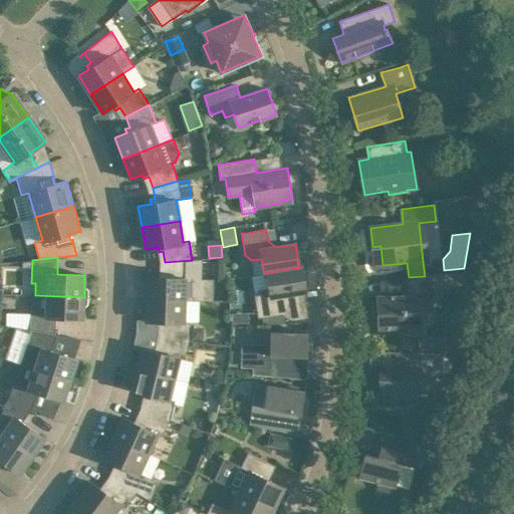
[(147,299),(185,300),(201,301),(202,259),(192,260),(165,262),(165,273),(160,272),(160,277),(147,276),(147,299)]
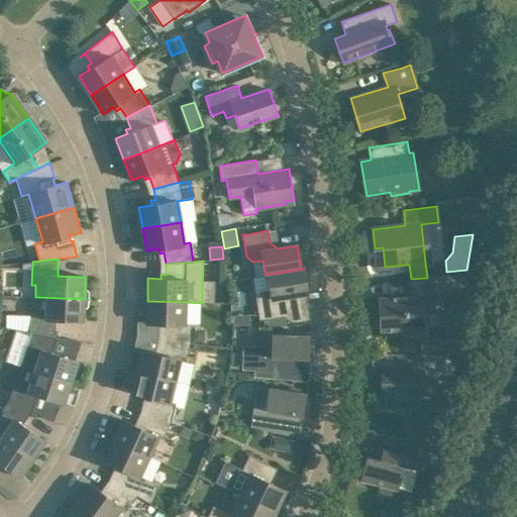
[(260,320),(284,316),(283,304),(289,296),(308,293),(304,269),(266,275),(266,276),(269,275),(271,289),(261,291),(255,297),(260,320)]
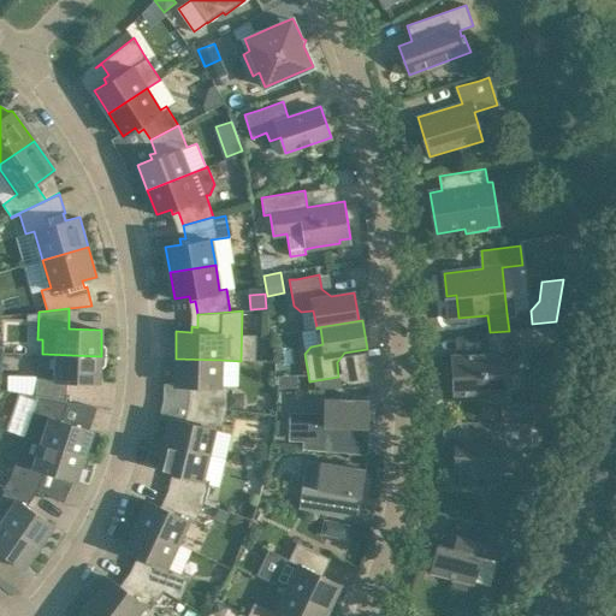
[(525,347),(531,347),(552,345),(557,325),(509,331),(490,332),(485,333),(486,355),(452,356),(454,392),(504,390),(503,369),(510,369),(515,368),(520,365),(522,362),(525,357),(525,354),(525,347)]
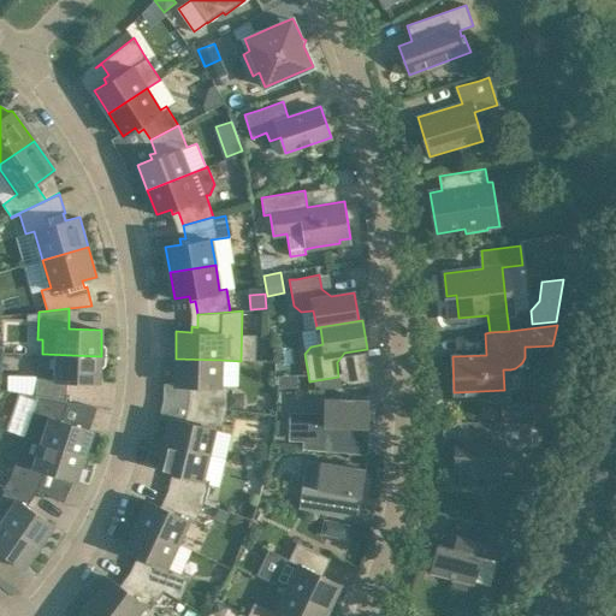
[(101,356),(42,354),(37,354),(37,368),(36,396),(37,396),(69,402),(69,401),(66,401),(66,381),(100,383),(101,356)]
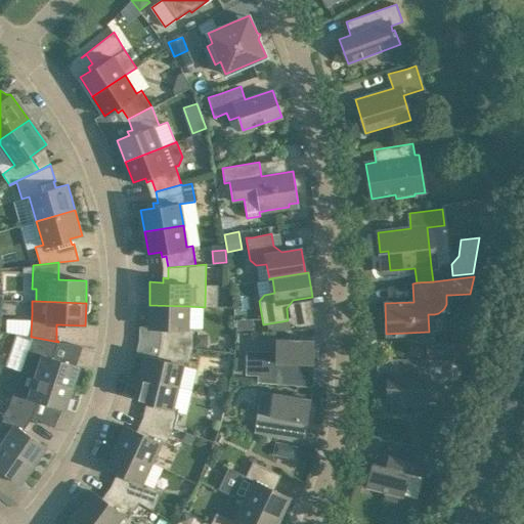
[(188,306),(149,305),(148,328),(162,328),(162,333),(166,333),(166,344),(192,347),(193,328),(188,328),(188,306)]
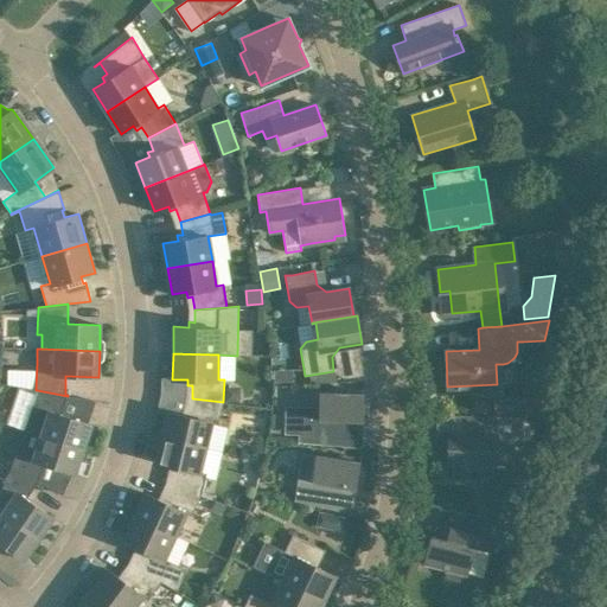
[(240,394),(234,388),(225,388),(225,401),(240,401),(240,394)]
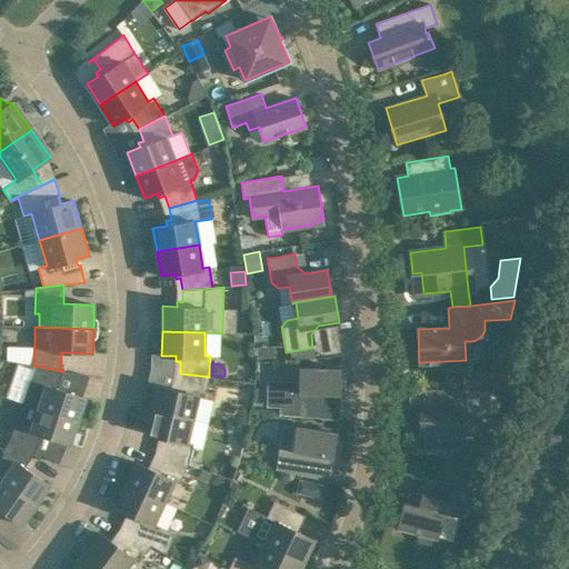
[(28,388),(22,402),(78,421),(86,398),(57,388),(63,371),(35,366),(28,388)]
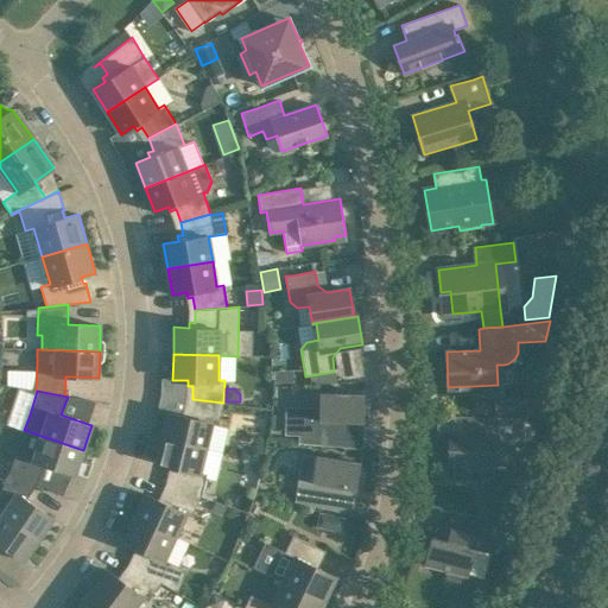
[(320,444),(346,447),(346,434),(346,432),(352,432),(352,422),(363,422),(363,419),(368,419),(369,403),(363,403),(363,394),(320,393),(320,407),(299,406),(298,443),(320,444)]
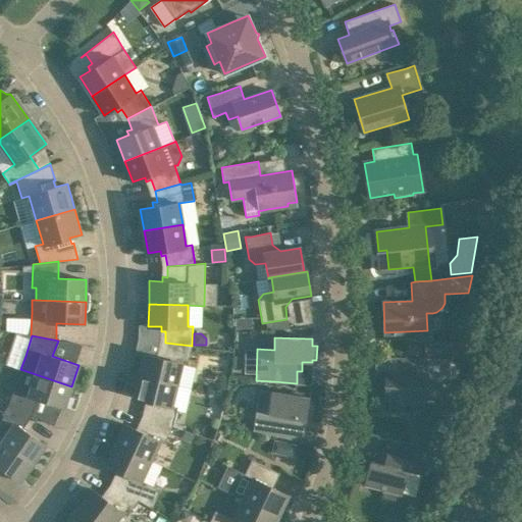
[(144,354),(144,357),(139,375),(177,384),(183,364),(188,365),(192,346),(165,343),(162,354),(158,352),(157,357),(144,354)]
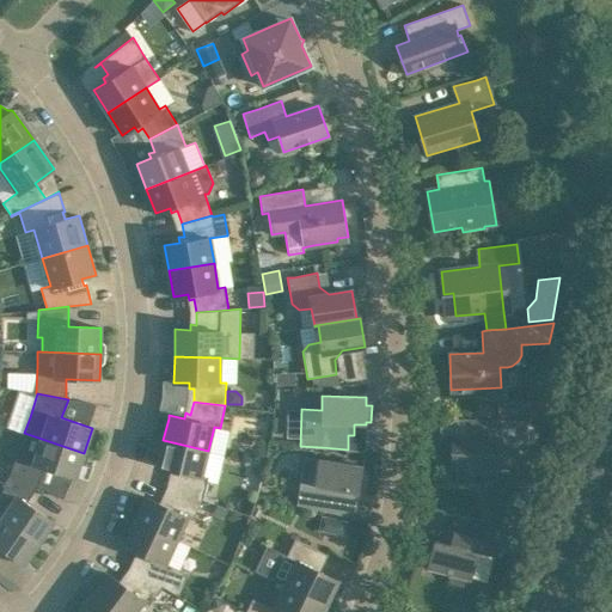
[(452,469),(500,470),(518,470),(519,441),(526,441),(526,420),(507,420),(464,418),(464,435),(452,435),(452,469)]
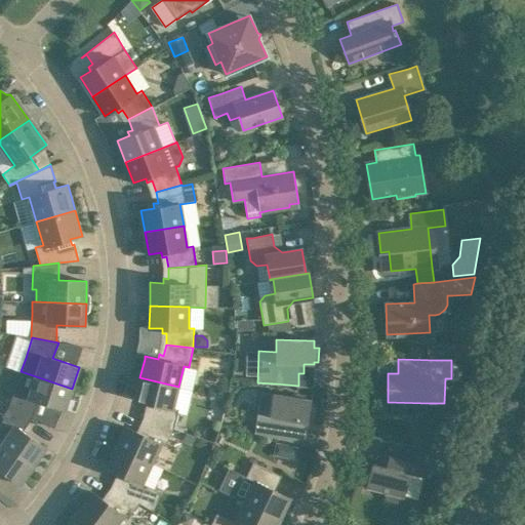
[(65,410),(72,389),(21,371),(9,405),(33,417),(38,401),(65,410)]
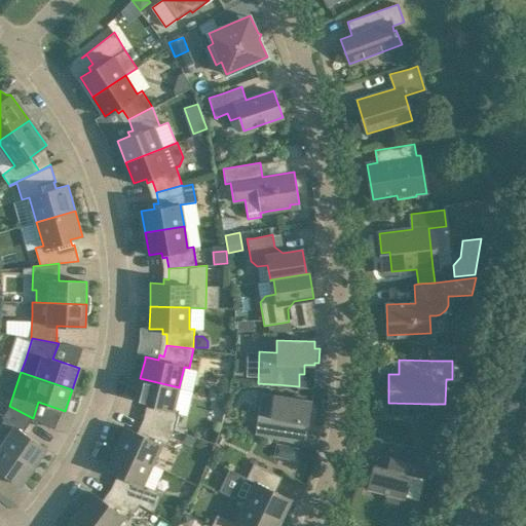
[(148,420),(174,429),(179,410),(174,408),(179,387),(140,378),(135,401),(147,404),(146,408),(151,409),(148,420)]
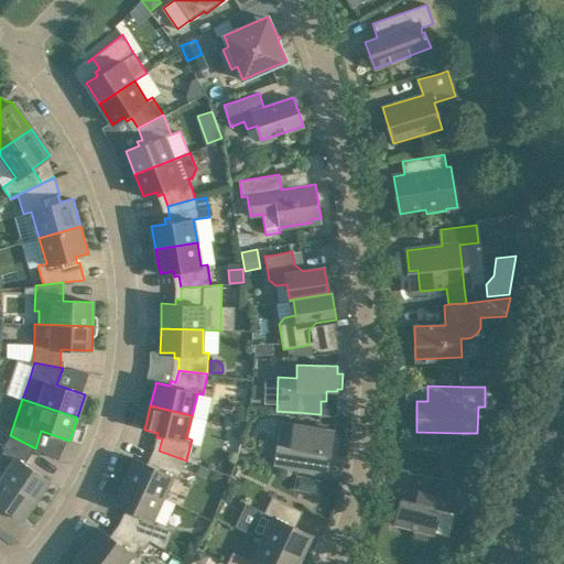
[(273,465),(311,474),(313,462),(317,463),(320,453),(331,454),(331,452),(335,452),(337,437),(333,436),(334,430),(313,426),(281,421),(273,465)]
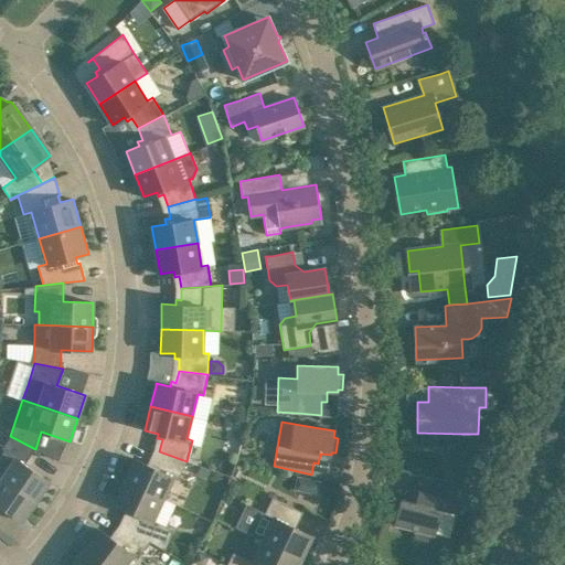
[(0,460),(9,467),(2,478),(35,501),(50,481),(24,464),(35,449),(10,436),(1,448),(4,450),(0,457),(0,460)]
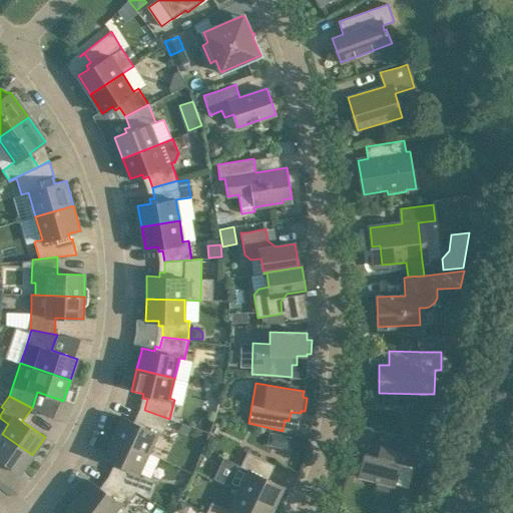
[(113,437),(148,453),(157,434),(161,436),(166,427),(168,421),(169,419),(144,410),(140,420),(136,418),(134,422),(122,416),(113,437)]
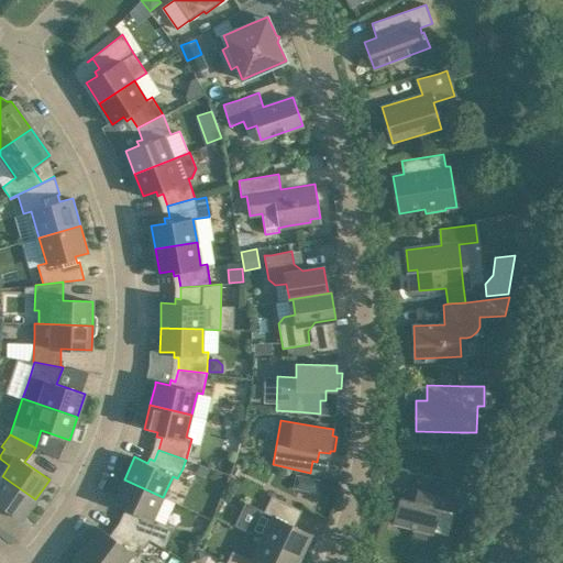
[(185,462),(183,468),(191,473),(195,466),(185,462)]
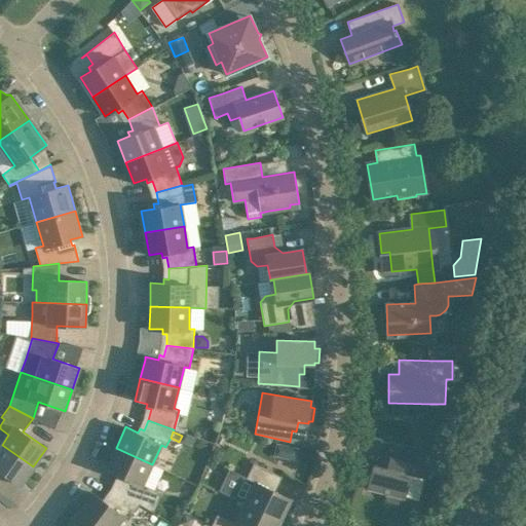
[(430,433),(416,433),(416,445),(430,445),(430,433)]
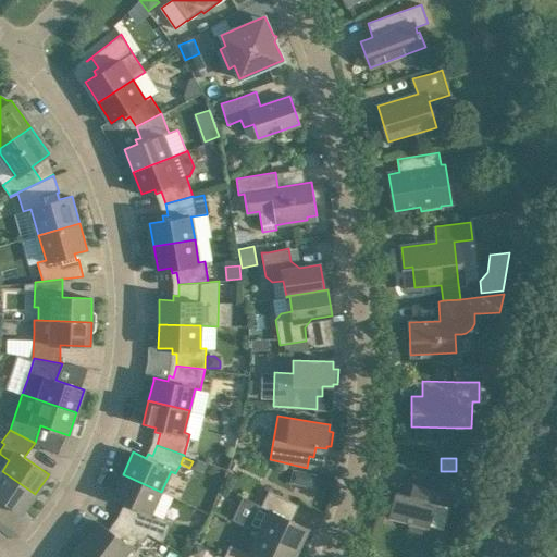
[(425,525),(428,527),(443,531),(448,507),(450,507),(459,477),(403,466),(403,467),(412,469),(406,494),(396,492),(390,517),(411,522),(410,524),(412,527),(422,530),(425,529),(425,525)]
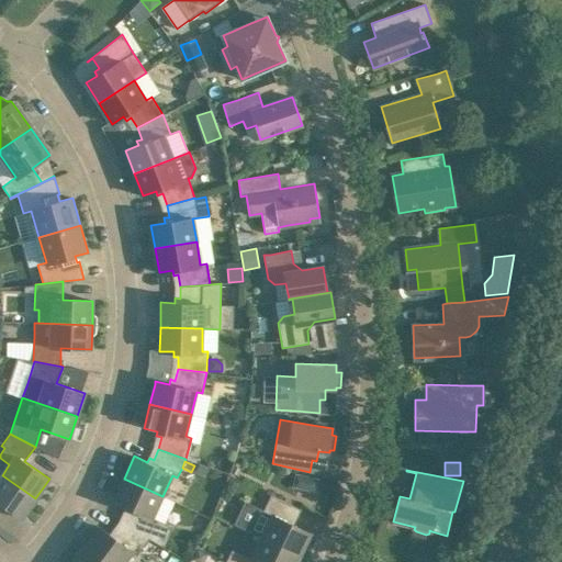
[(318,479),(295,473),(292,486),(315,492),(318,479)]
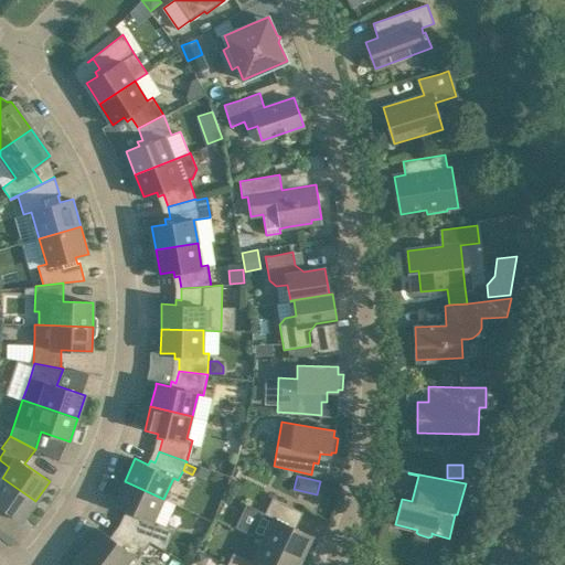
[(0,505),(22,521),(35,501),(2,478),(0,480),(0,505)]
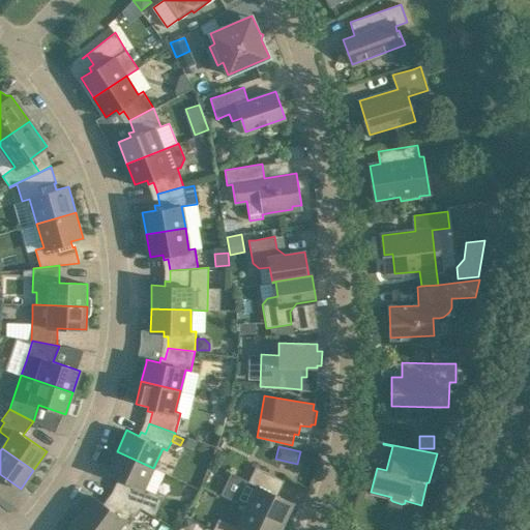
[(107,472),(118,477),(119,477),(117,481),(121,483),(117,494),(141,508),(154,517),(164,497),(144,488),(153,468),(117,451),(107,472)]
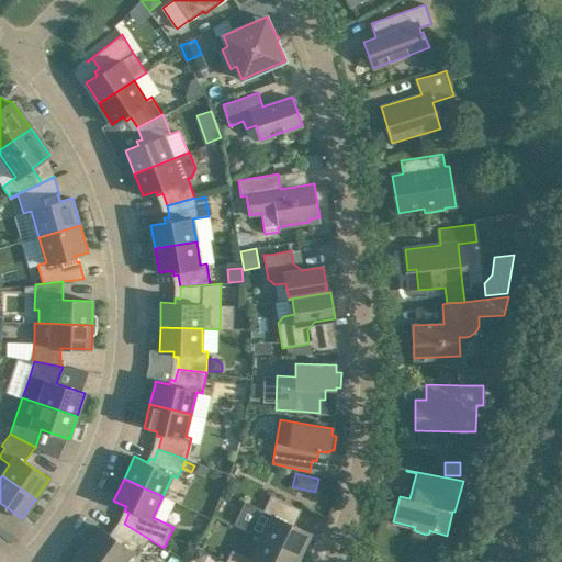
[(271,495),(263,510),(257,508),(247,530),(300,555),(311,532),(289,523),(295,507),(276,497),(271,495)]
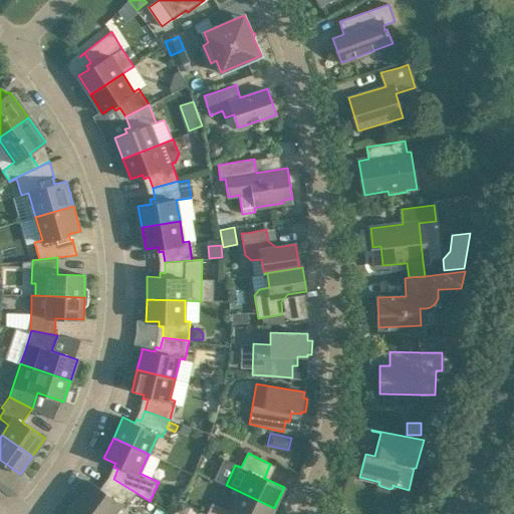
[(137,493),(113,479),(106,488),(103,485),(100,489),(90,481),(77,499),(97,513),(113,513),(120,505),(124,508),(137,493)]
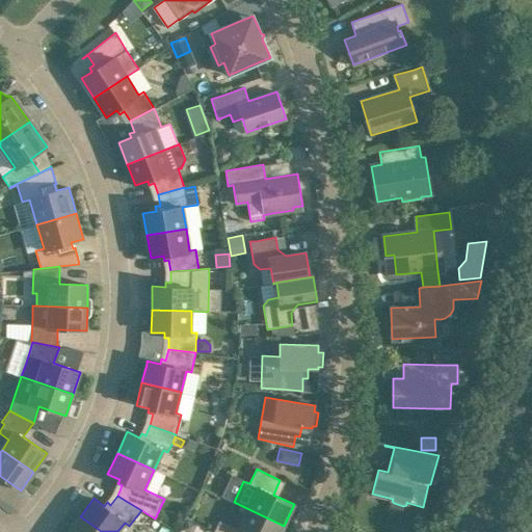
[(280,531),(284,526),(234,502),(234,503),(247,509),(237,529),(219,520),(213,531),(280,531)]
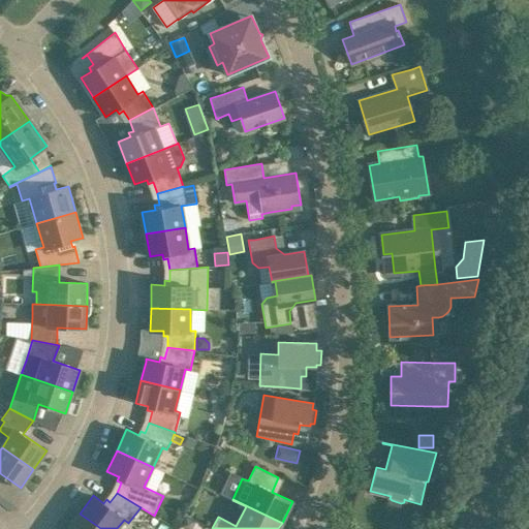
[(100,528),(80,514),(67,528),(100,528)]
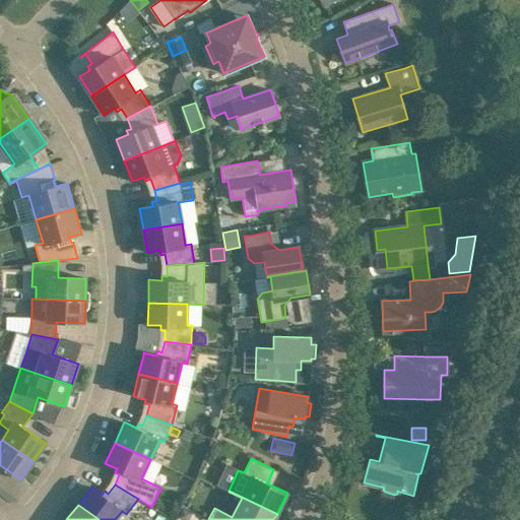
[(182,519),(188,519),(192,512),(182,507),(177,517),(182,519)]
